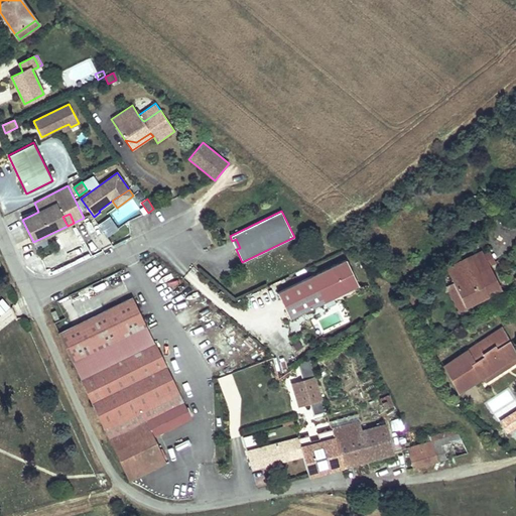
[(106,238),(118,229),(109,217),(97,226),(106,238)]
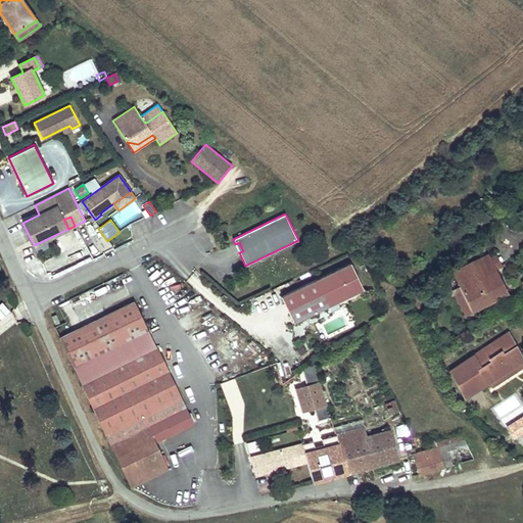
[(243,251),(239,242),(235,244),(239,252),(243,251)]
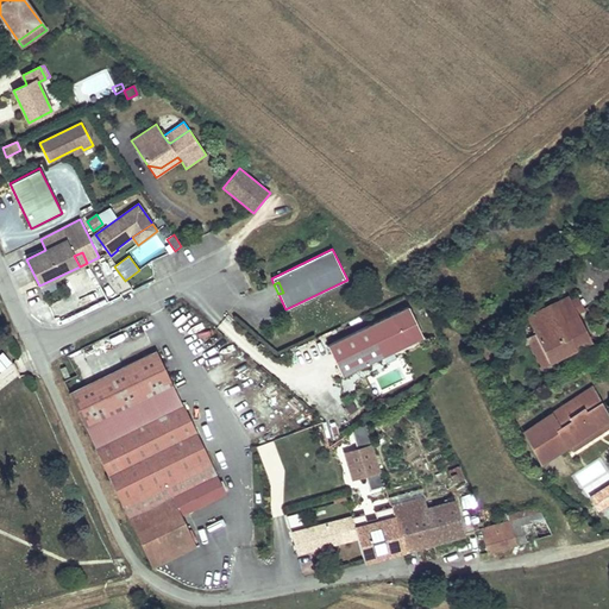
[(577,349),(590,341),(577,314),(570,300),(567,296),(527,316),(534,333),(550,363),(577,349)]
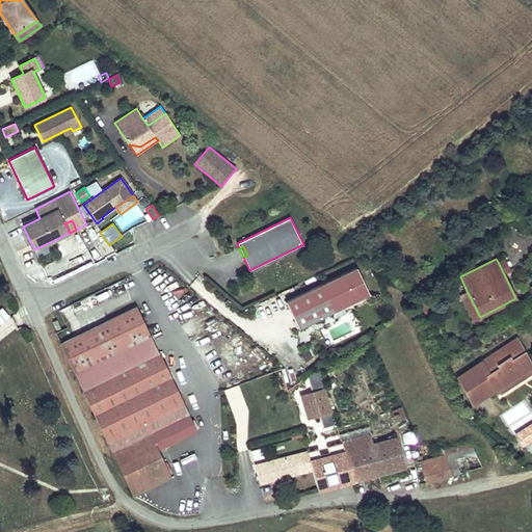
[(511,271),(505,259),(498,262),(504,274),(511,271)]
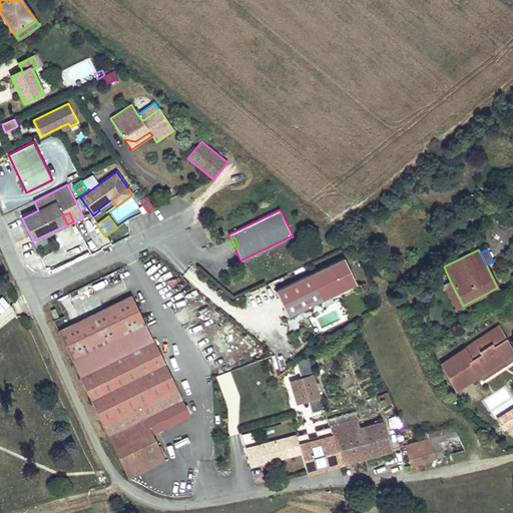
[(288,316),(345,289),(339,277),(350,271),(344,259),(276,292),(288,316)]
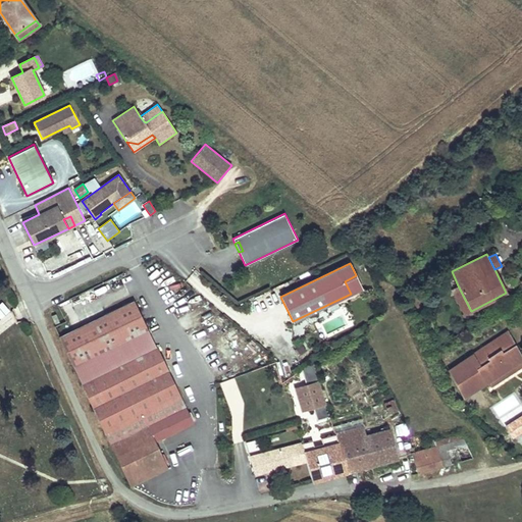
[(351,294),(362,289),(356,275),(345,281),(351,294)]
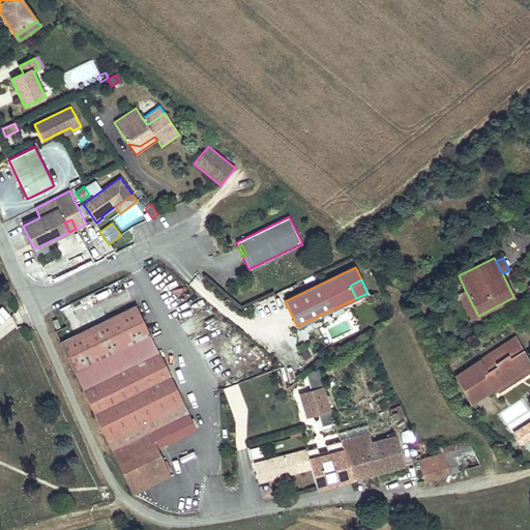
[(478,316),(465,290),(458,294),(470,319),(478,316)]
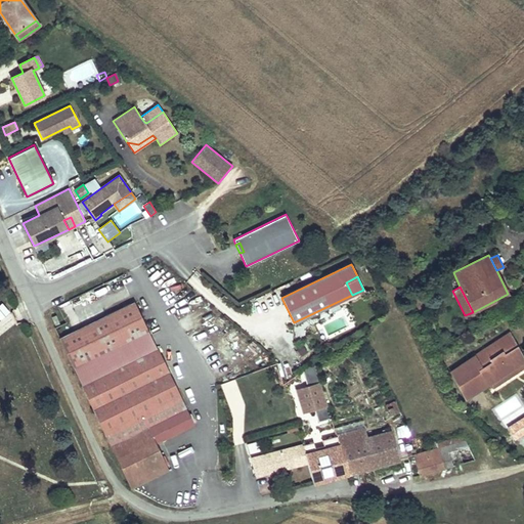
[(193,425),(134,302),(59,338),(131,488),(168,470),(166,466),(169,465),(165,455),(162,457),(156,444),(193,425)]
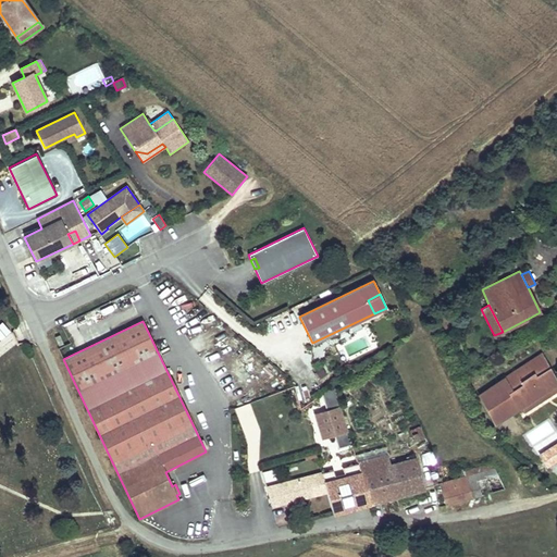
[(2,322),(0,323),(0,341),(10,332),(2,322)]
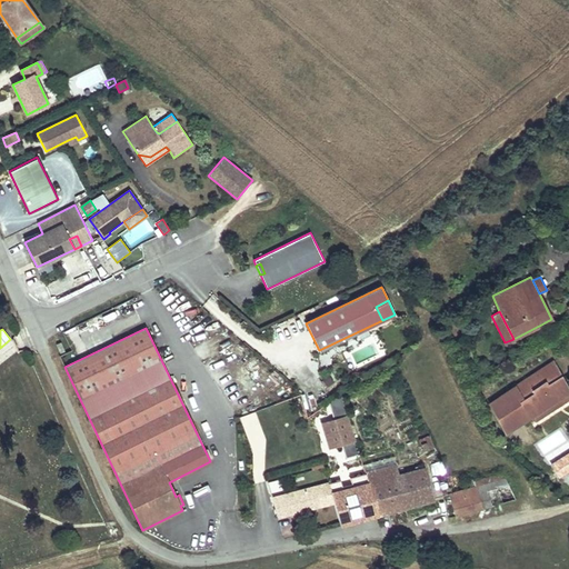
[(56,345),(59,353),(65,351),(60,342),(56,345)]
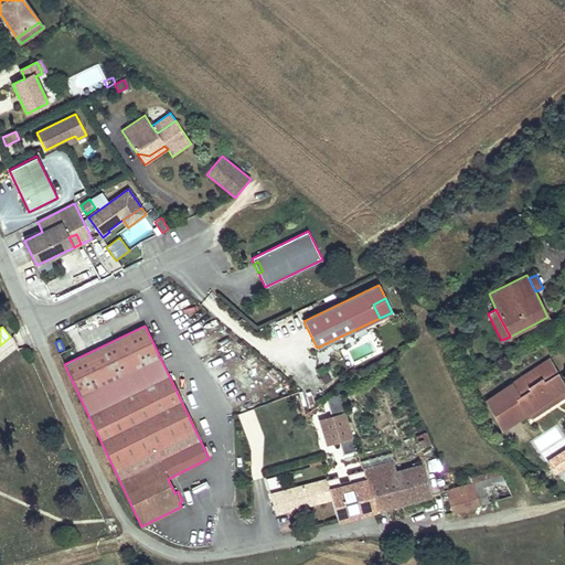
[(564,387),(556,372),(548,359),(533,369),(533,370),(487,401),(502,430),(529,413),(564,390),(564,388),(564,387)]
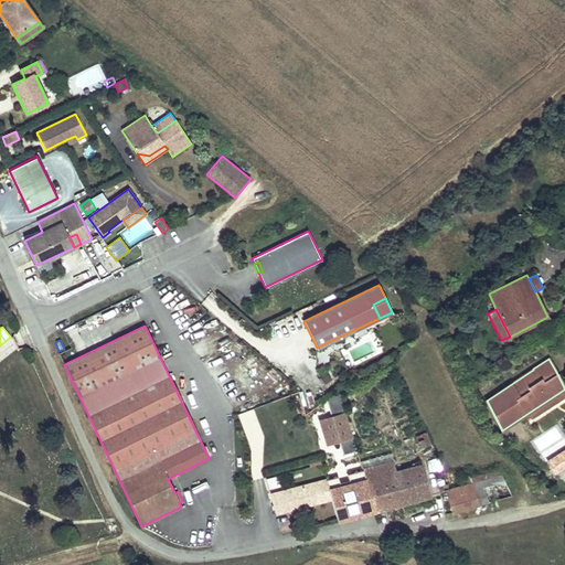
[(532,419),(564,397),(564,392),(564,390),(529,413),(532,419)]
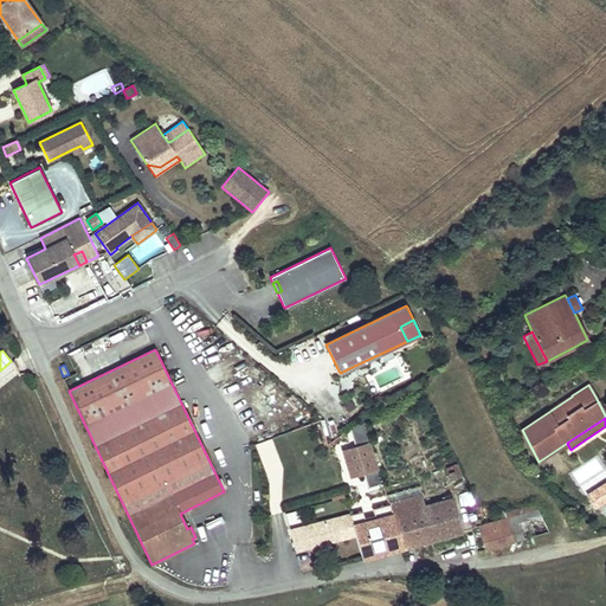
[(382,483),(363,419),(350,429),(355,445),(342,450),(350,478),(365,474),(368,488),(382,483)]
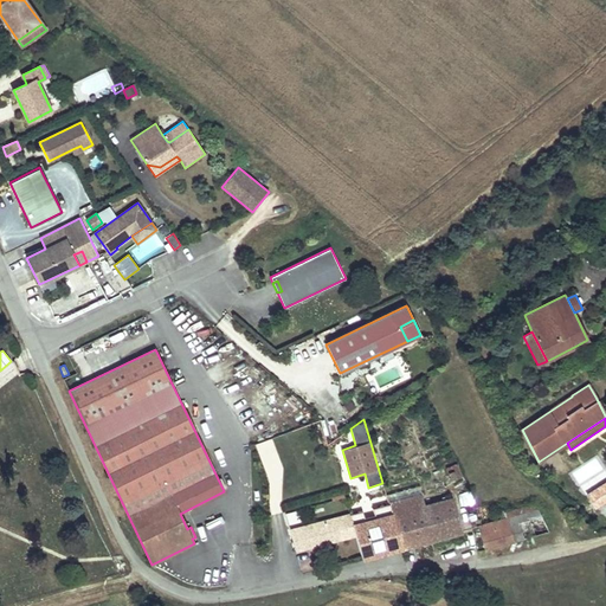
[(457,463),(445,468),(451,481),(462,475),(457,463)]
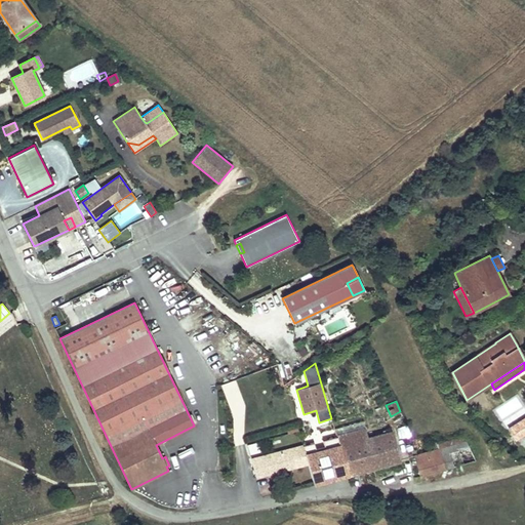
[(426,434),(422,423),(407,428),(410,438),(426,434)]
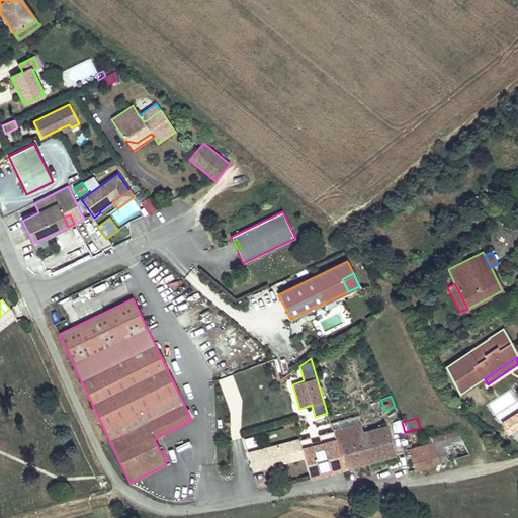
[(396,454),(386,426),(363,432),(361,423),(333,431),(344,468),(396,454)]
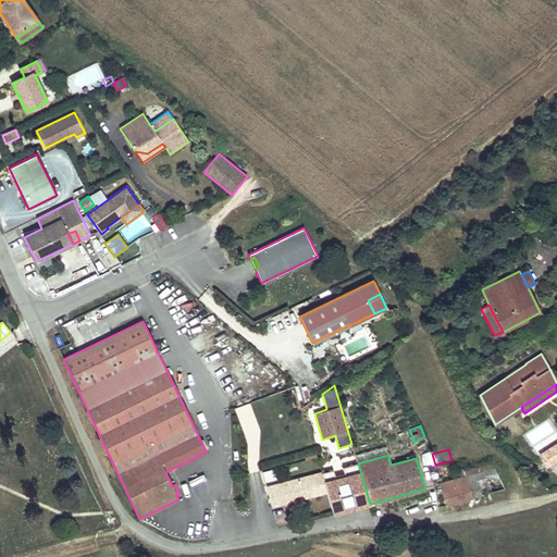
[(370,504),(358,463),(342,468),(344,473),(334,477),(333,470),(322,473),(327,492),(332,510),(344,507),(343,504),(353,502),(354,508),(370,504)]
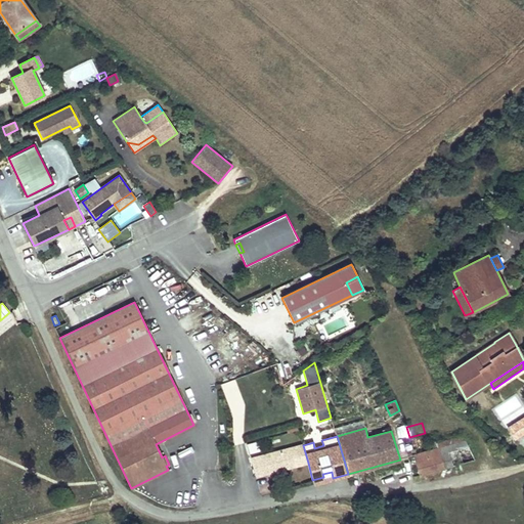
[(420,475),(474,459),(466,440),(439,448),(438,444),(437,444),(436,442),(433,443),(435,449),(413,454),(420,475)]
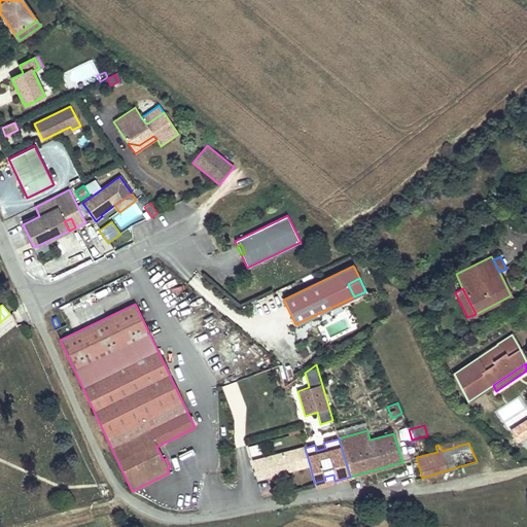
[(310,465),(305,448),(252,461),(257,479),(310,465)]
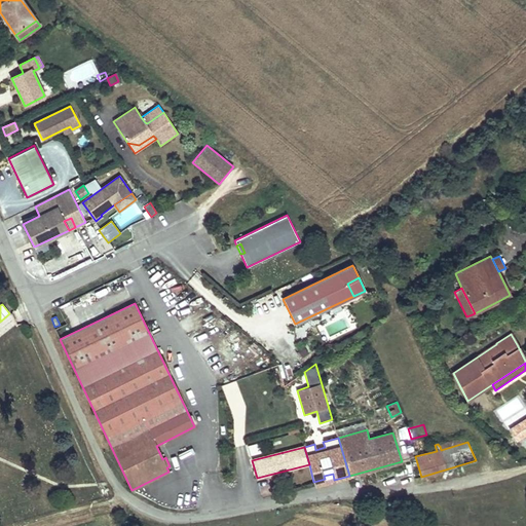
[(314,485),(334,480),(333,474),(324,476),(325,479),(313,482),(314,485)]
